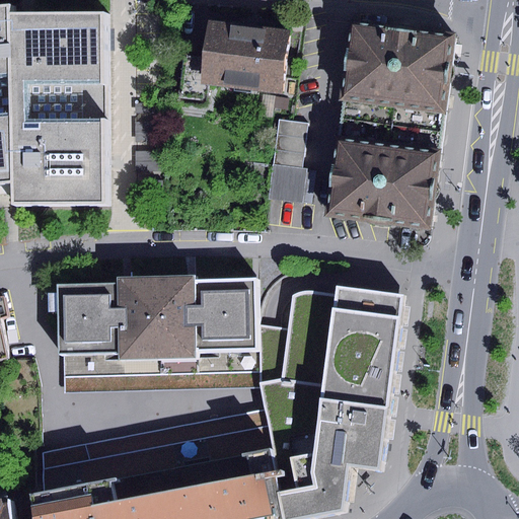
[(0,184),(14,183),(11,17),(9,6),(0,6),(0,184)]
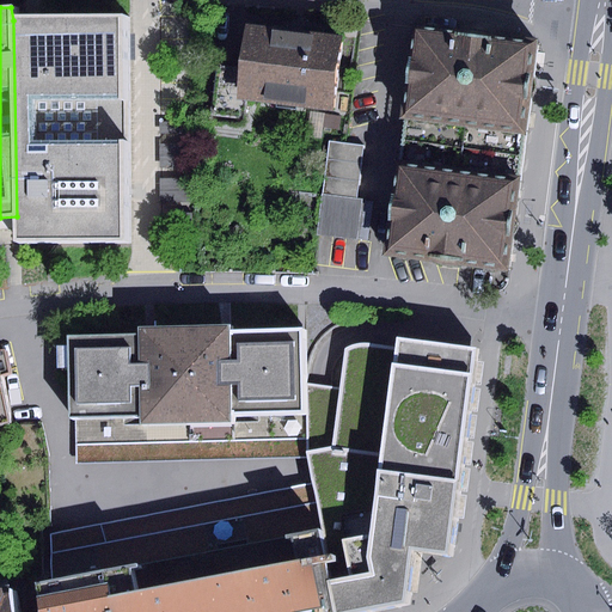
[(126,18),(13,20),(17,216),(18,246),(129,244),(126,18)]
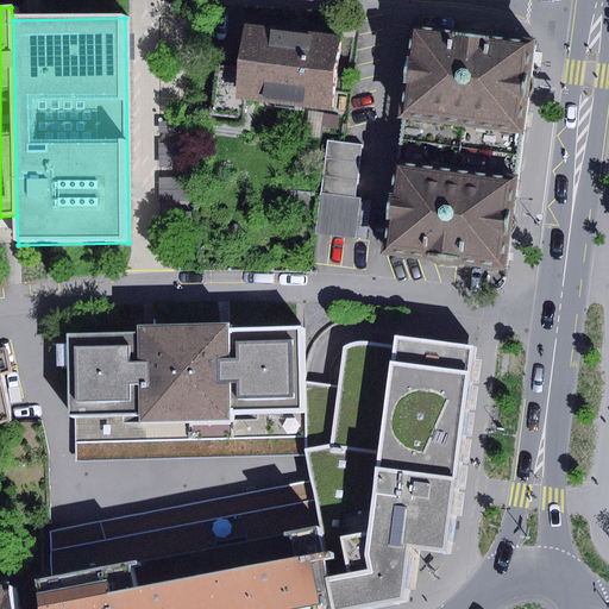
[(245,68),(240,99),(334,112),(345,39),(251,26),(245,68)]
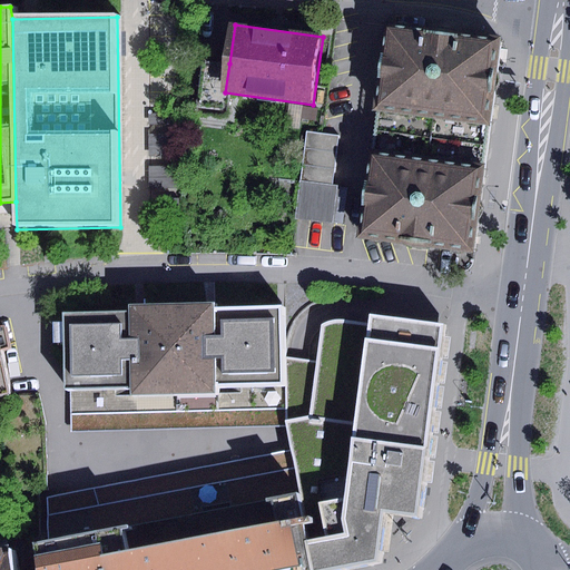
[(498,39),(386,26),(375,109),(488,124),(498,39)]
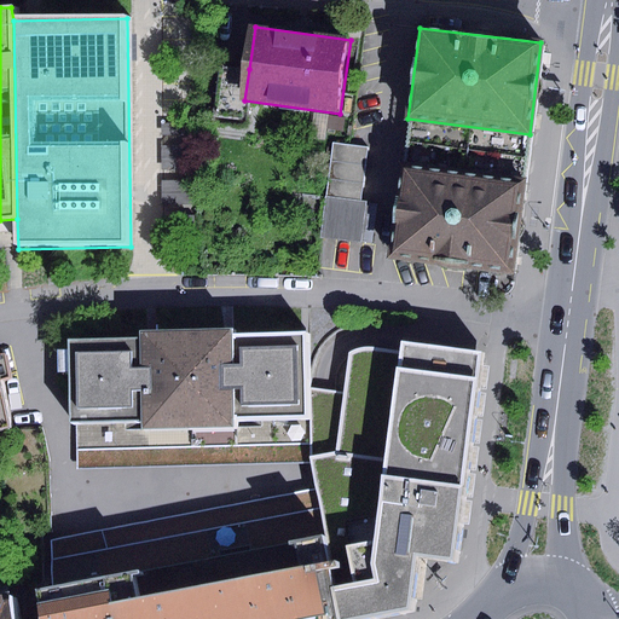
[(244,100),(249,69),(221,64),(213,115),(242,120),(244,100)]
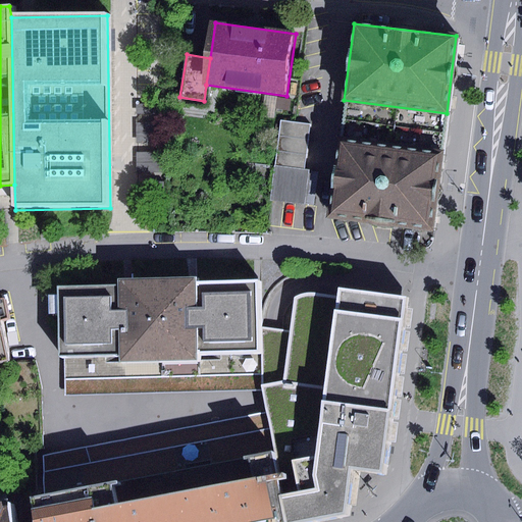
[(291,100),(277,98),(276,109),(290,111),(291,100)]
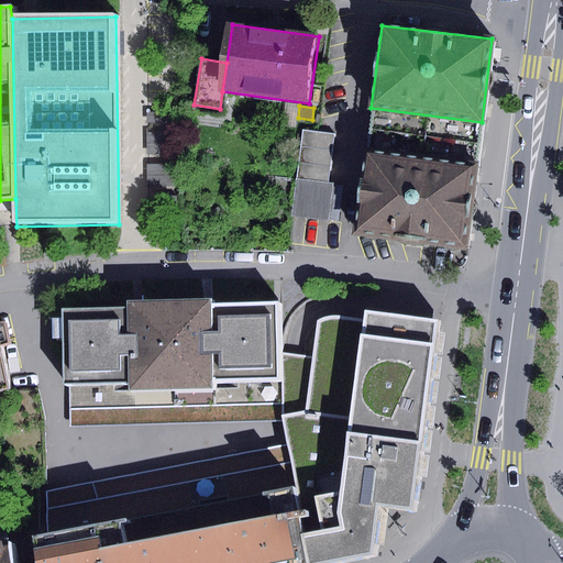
[(482,122),(371,108),(365,150),(475,165),(482,122)]
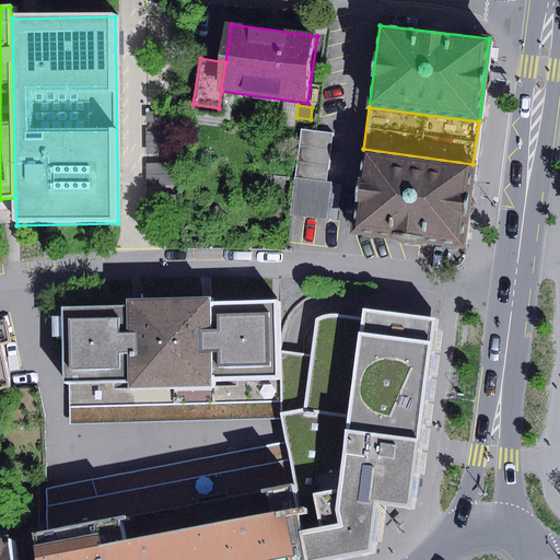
[(175,112),(146,112),(147,123),(175,123),(175,112)]
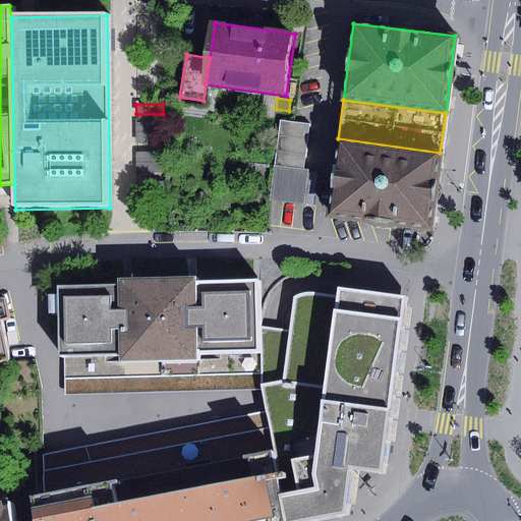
[(309,125),(281,121),(275,165),(304,169),(309,125)]
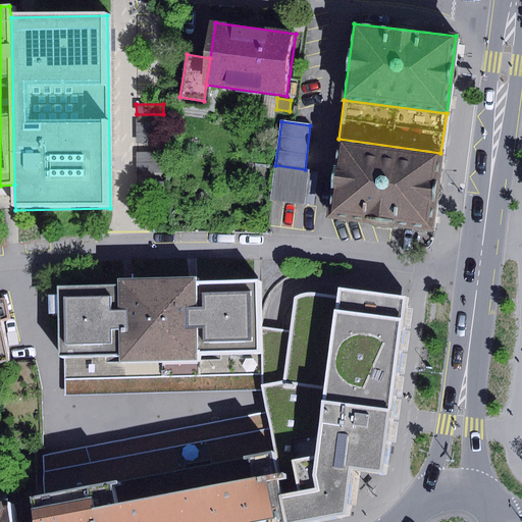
[(164,123),(137,123),(137,144),(164,143),(164,123)]
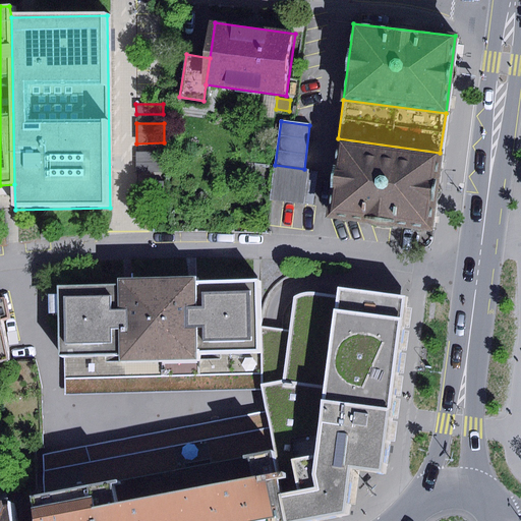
[(338,138),(329,216),(429,230),(440,153),(338,138)]
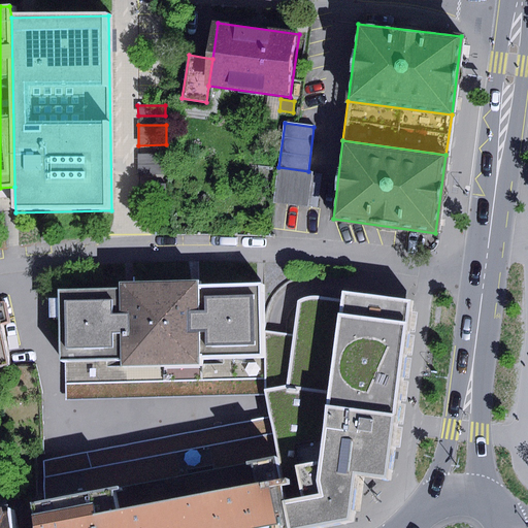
[(166,155),(138,155),(138,175),(166,174),(166,155)]
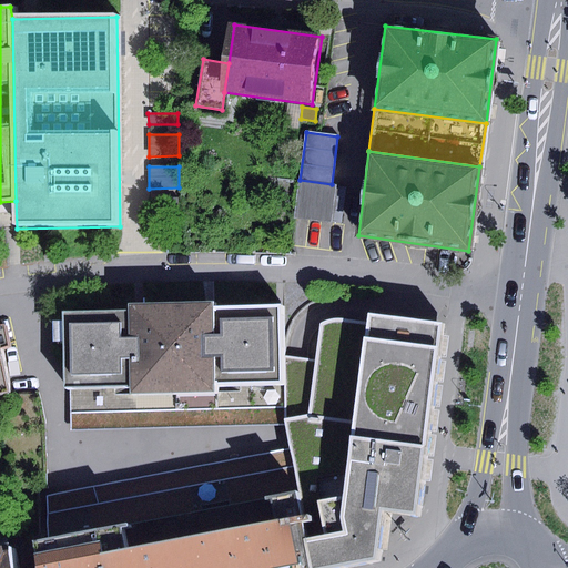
[(332,184),(300,180),(294,217),(332,223),(337,185),(332,184)]
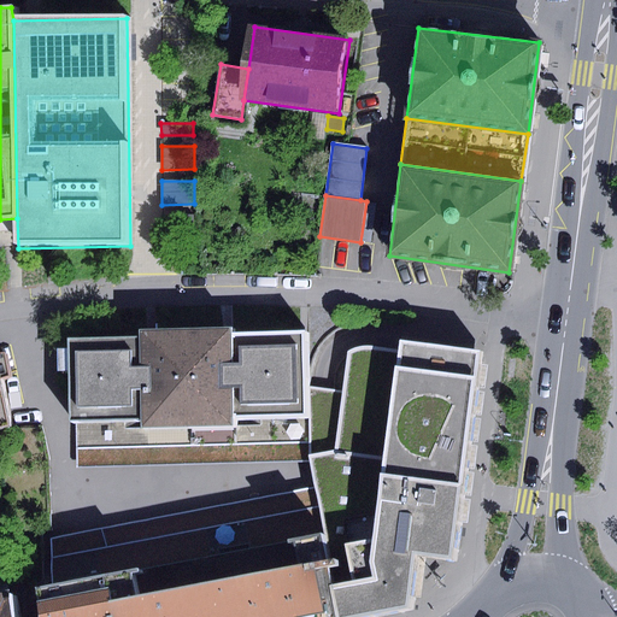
[(376,203),(366,201),(360,242),(371,244),(376,203)]
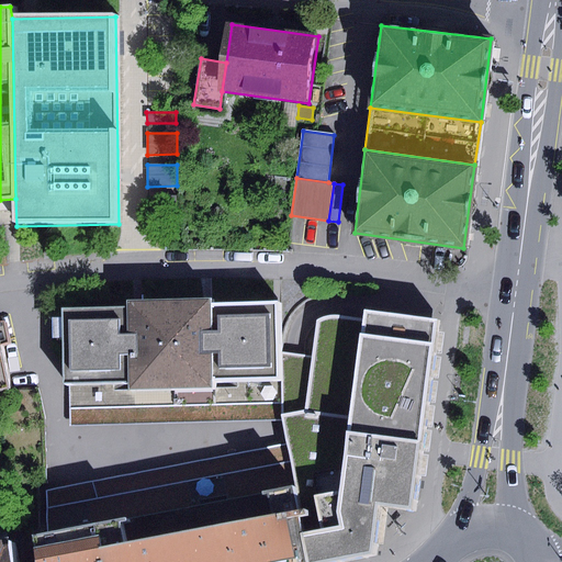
[(177,195),(147,195),(147,208),(177,206),(177,195)]
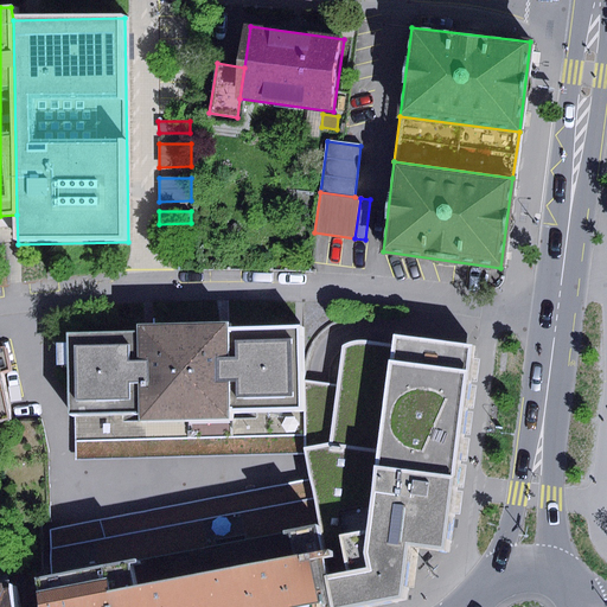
[(187,439),(305,435),(304,381),(301,325),(225,327),(225,323),(184,324),(187,439)]
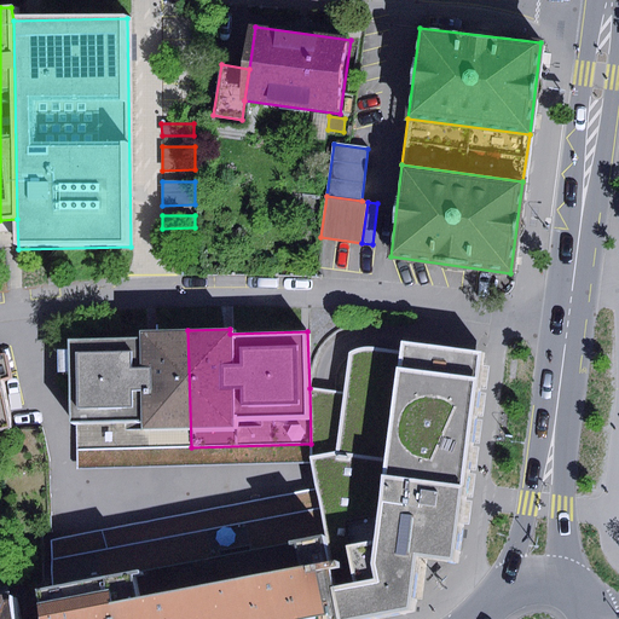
[(191,447),(187,330),(138,331),(139,339),(69,341),(73,451),(191,447)]
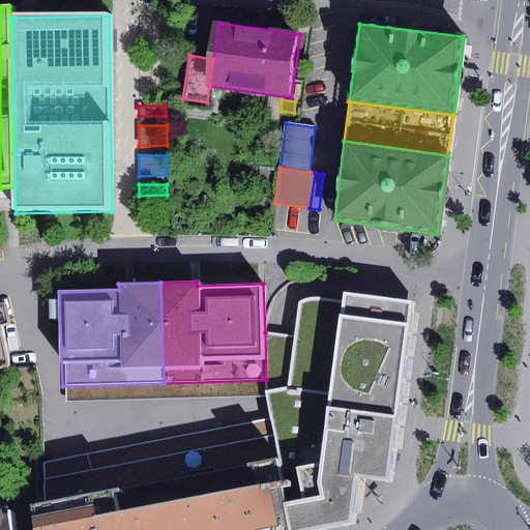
[(383,479),(408,305),(345,296),(344,303),(314,299),(304,300),(298,303),(294,336),(287,387),(266,391),(270,419),(277,458),(290,529),(295,529),(348,521),(355,475),(383,479)]
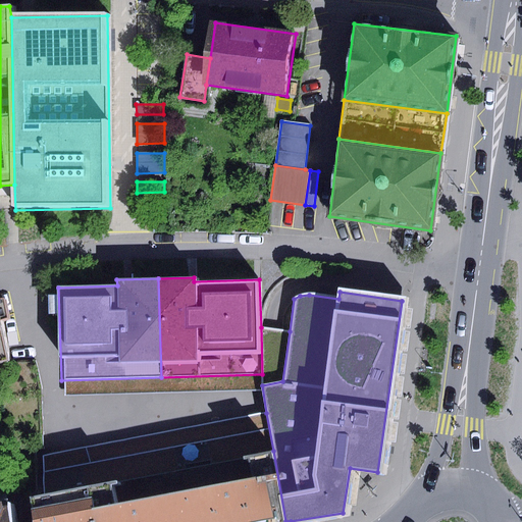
[(270,329),(261,327),(262,374),(262,385),(282,381),(290,331),(270,329)]
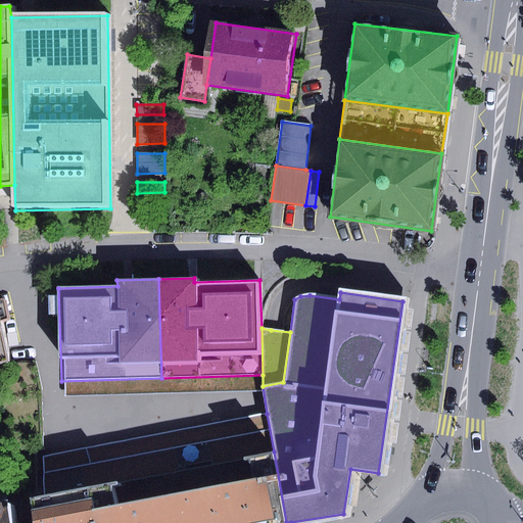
[(267,414),(84,448),(91,485),(274,452),(267,414)]
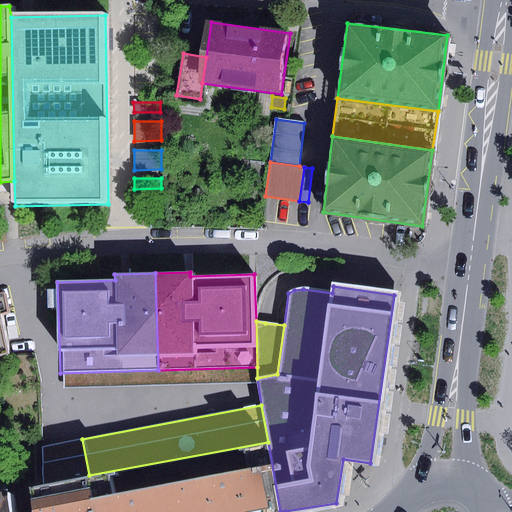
[(42,447),(43,483),(89,475),(82,439),(42,447)]
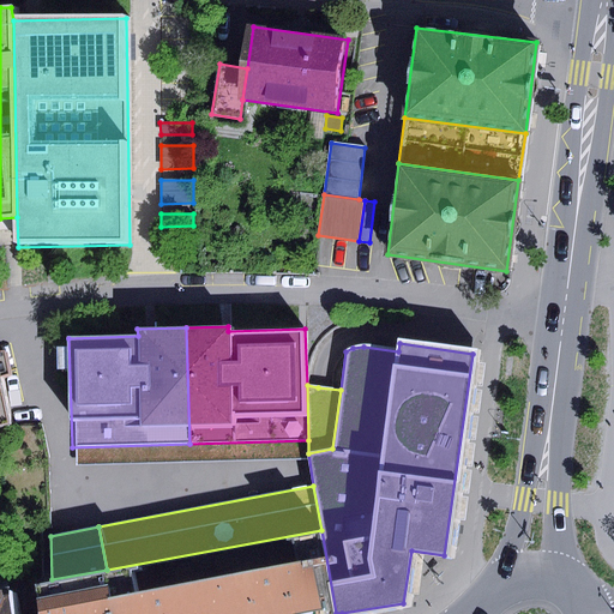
[(336,613),(321,530),(107,570),(114,613),(336,613)]
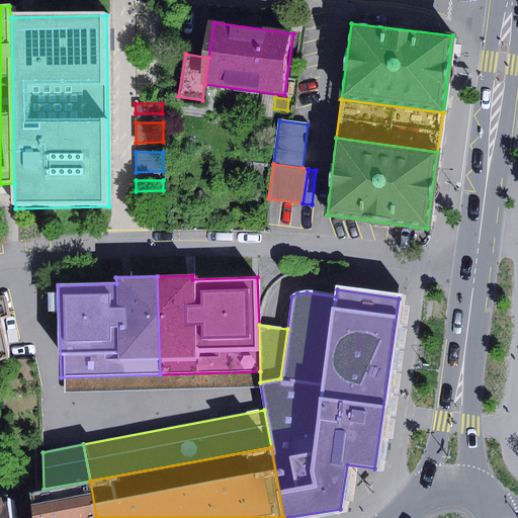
[(96,517),(90,481),(44,489),(26,492),(31,517),(96,517)]
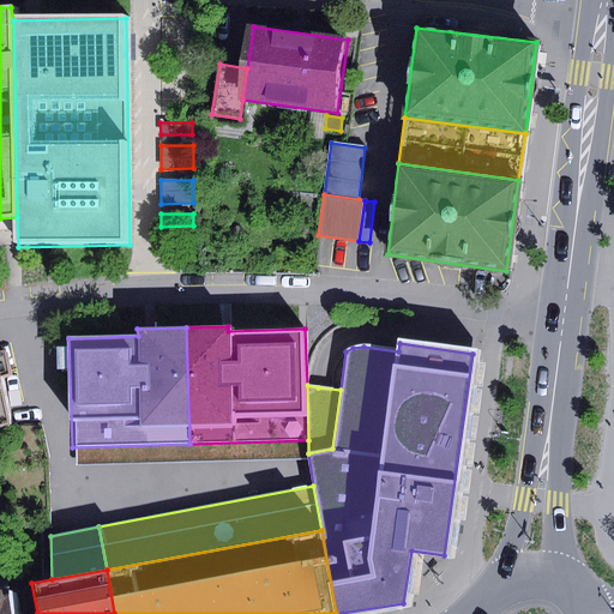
[(12,613),(8,589),(0,590),(0,613),(12,613)]
